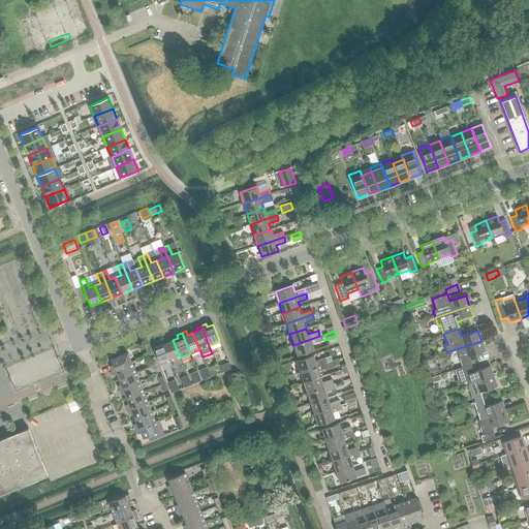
[(293,345),(297,355),(313,350),(311,344),(321,341),(319,336),(293,345)]
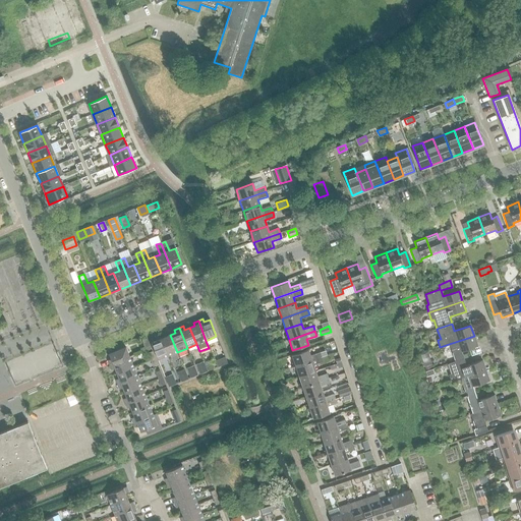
[(168,356),(177,352),(170,335),(165,337),(164,334),(160,336),(168,356)]
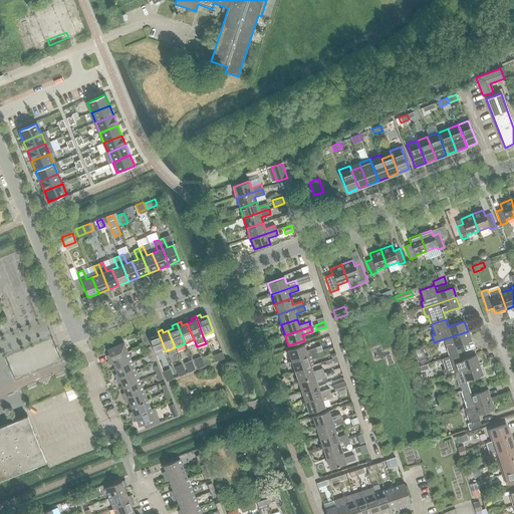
[(154,336),(149,338),(156,355),(166,351),(158,331),(153,333),(154,336)]
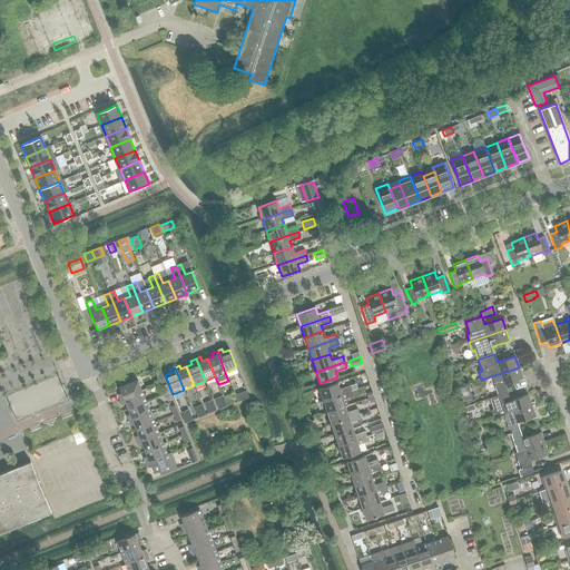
[(498,395),(507,393),(504,384),(522,379),(519,367),(491,376),(498,395)]
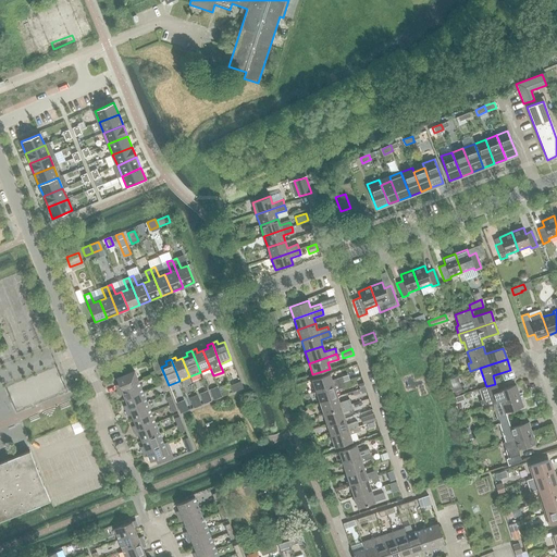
[(161,371),(158,366),(153,368),(155,371),(151,372),(152,375),(161,371)]
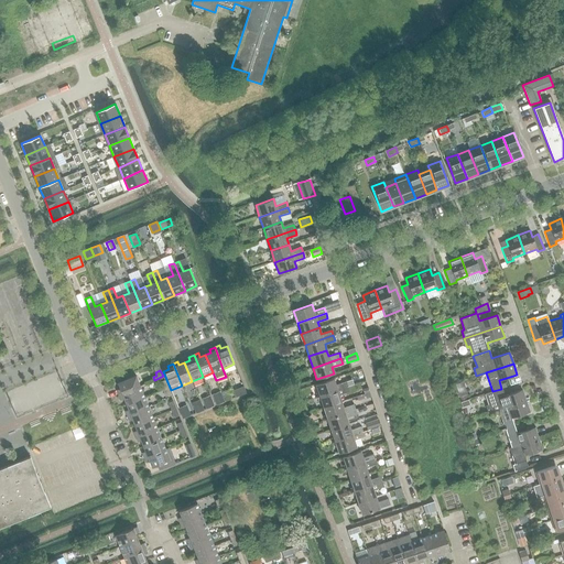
[(118,396),(140,387),(136,376),(117,383),(120,389),(116,391),(118,396)]
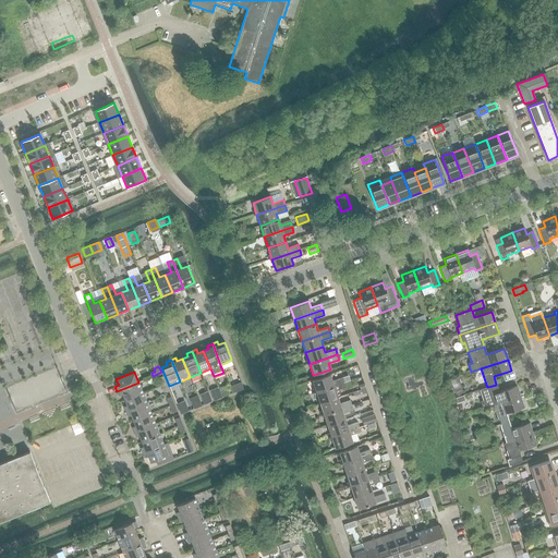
[(332,381),(329,375),(312,380),(316,392),(344,383),(342,378),(332,381)]
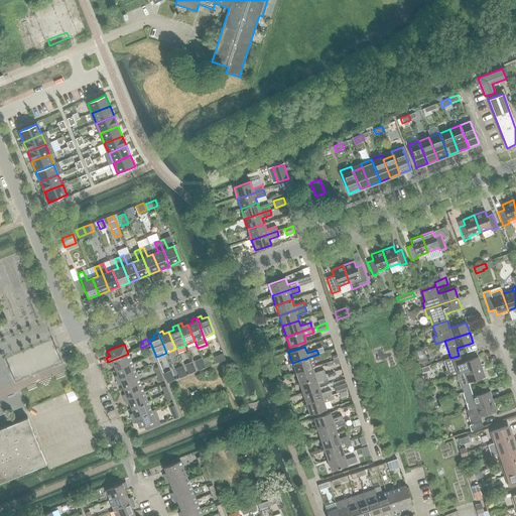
[(113,365),(115,370),(132,364),(128,354),(108,362),(110,367),(113,365)]
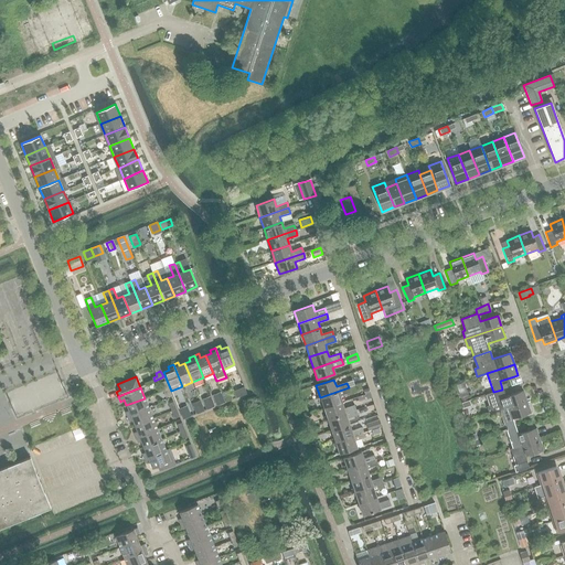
[(246,394),(244,387),(234,392),(236,398),(246,394)]
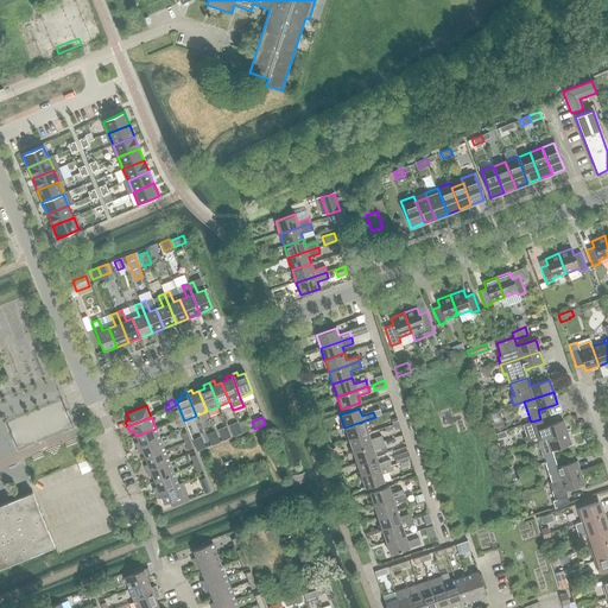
[(348,439),(367,434),(366,426),(377,423),(375,417),(344,428),(348,439)]
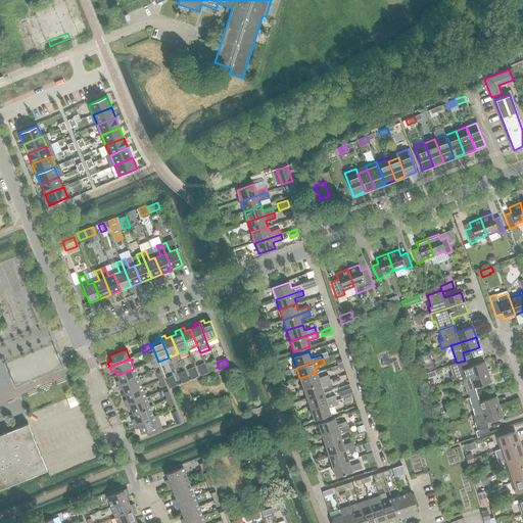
[(454,383),(463,380),(487,372),(484,362),(468,368),(465,361),(457,363),(457,364),(450,366),(454,375),(452,376),(454,383)]
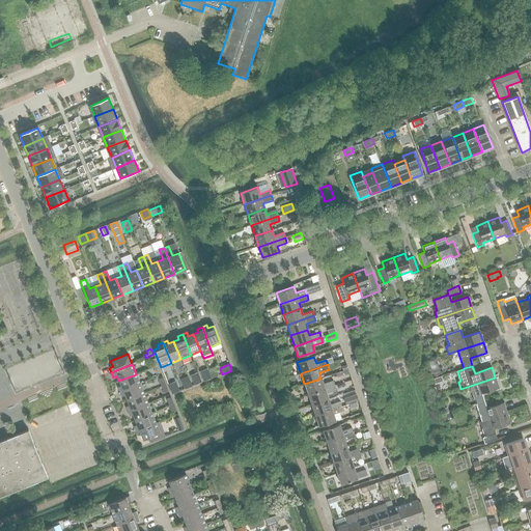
[(203,382),(211,379),(206,369),(199,371),(203,382)]
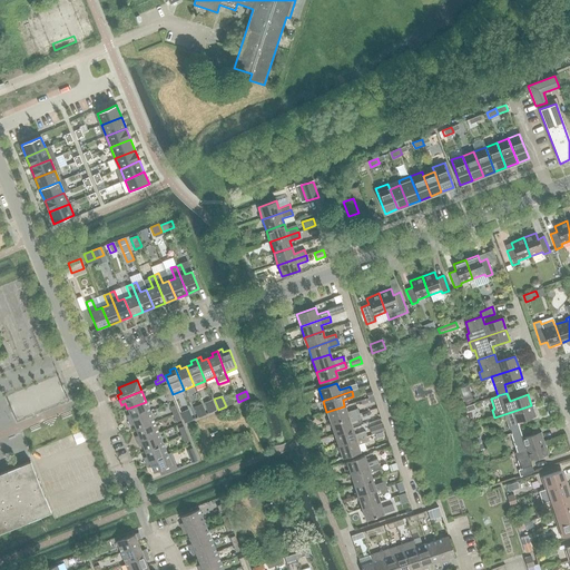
[(212,400),(204,403),(208,413),(216,411),(212,400)]
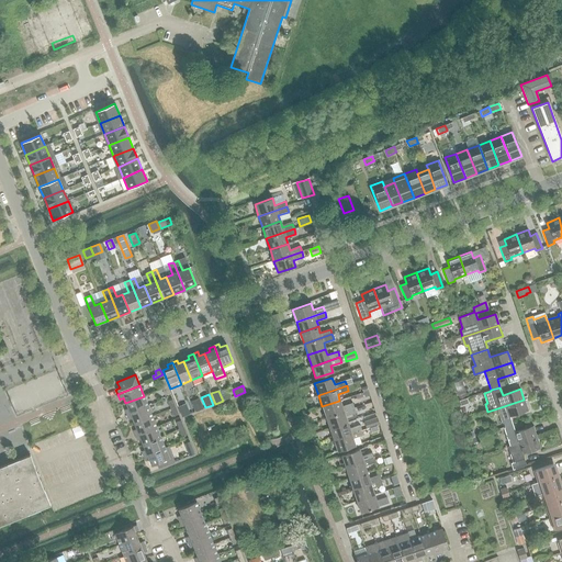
[(126,415),(148,406),(144,396),(125,403),(127,408),(124,411),(126,415)]
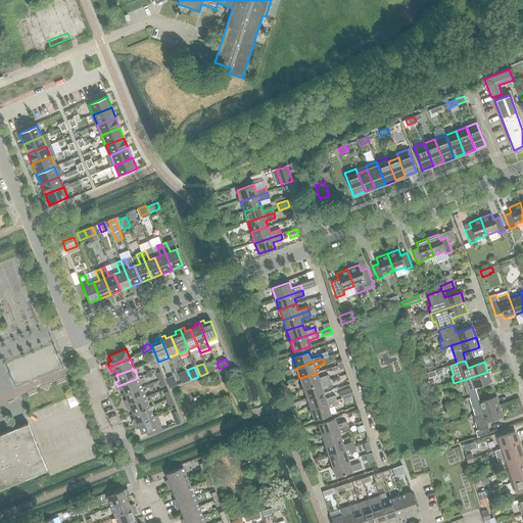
[(185,371),(178,374),(182,383),(189,380),(185,371)]
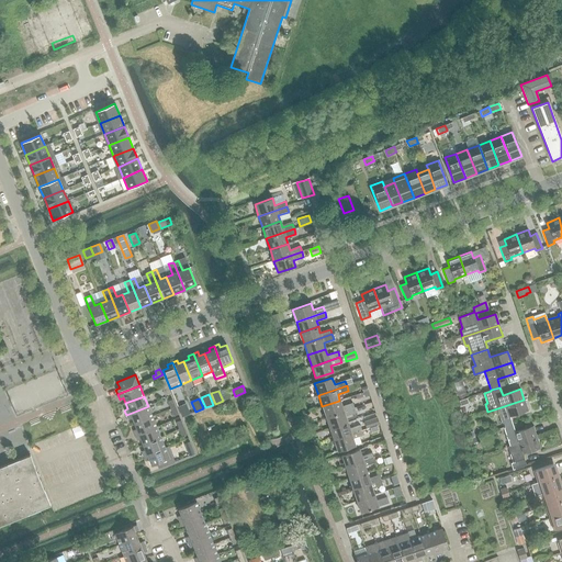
[(503,428),(513,425),(509,417),(527,411),(524,400),(497,408),(503,428)]
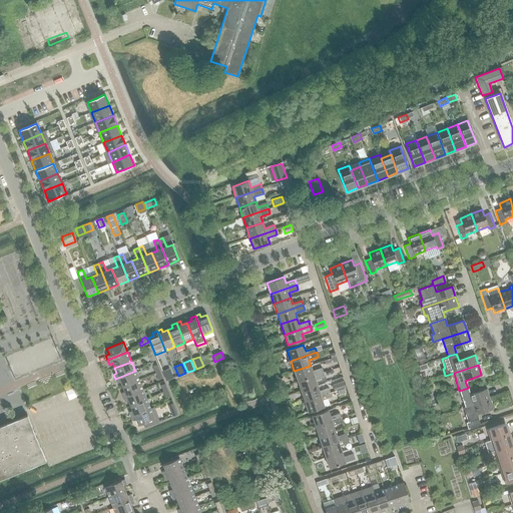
[(298,381),(323,373),(322,368),(312,371),(310,366),(294,371),(298,381)]
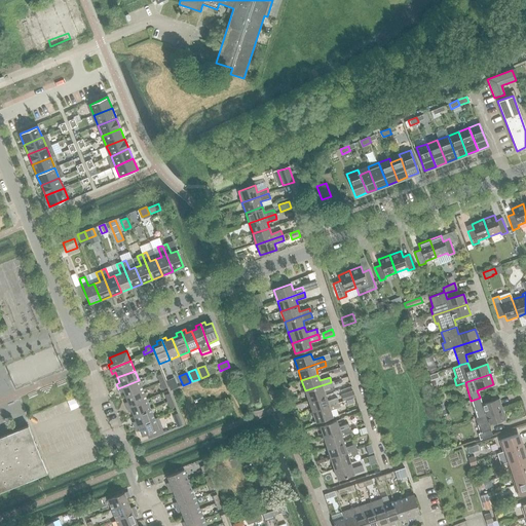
[(166,381),(171,390),(178,387),(174,378),(166,381)]
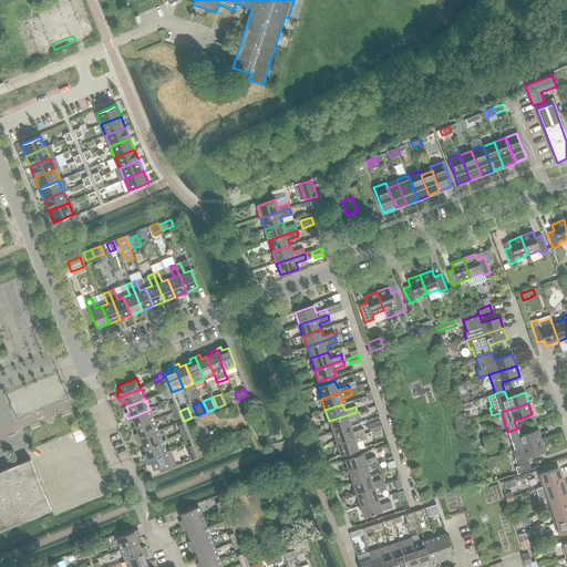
[(133,422),(135,428),(153,420),(150,410),(127,419),(130,424),(133,422)]
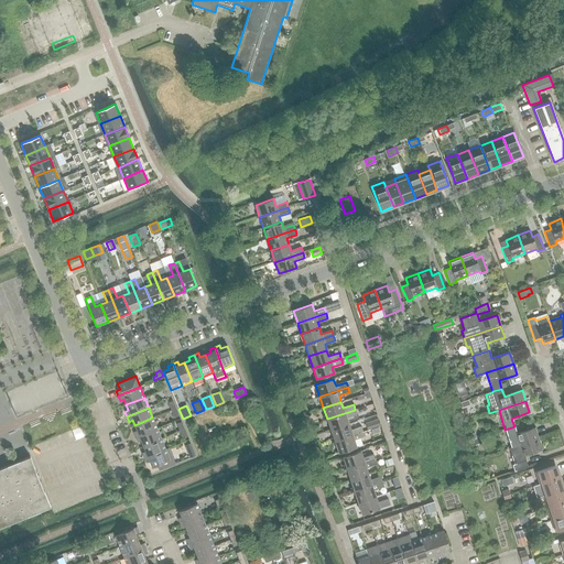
[(331,430),(348,424),(346,418),(357,414),(355,410),(327,419),(331,430)]
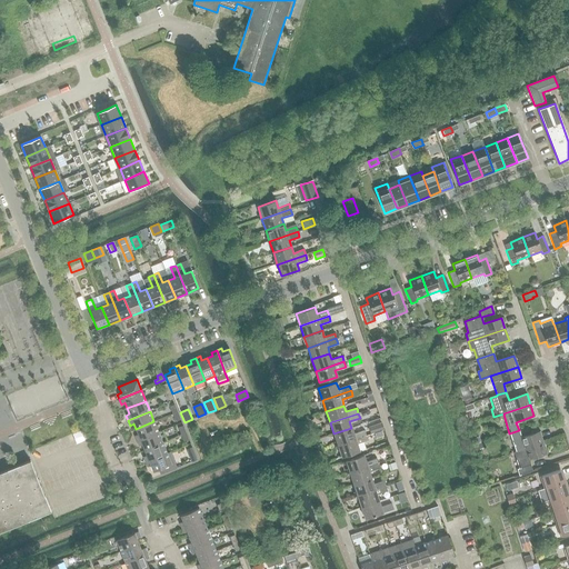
[(137,441),(158,432),(153,421),(136,429),(138,435),(135,436),(137,441)]
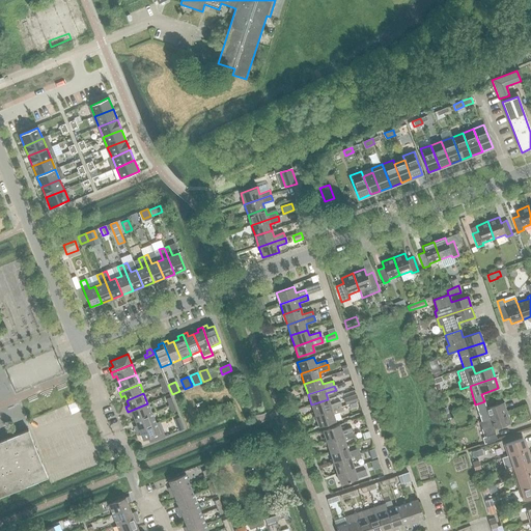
[(356,394),(343,398),(345,404),(358,400),(356,394)]
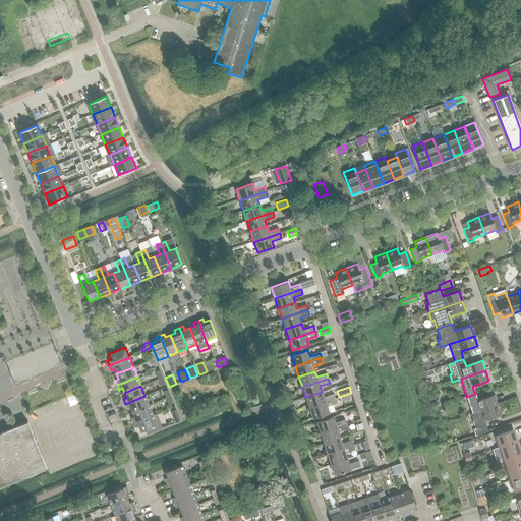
[(309,408),(335,399),(334,395),(324,398),(322,392),(305,397),(309,408)]
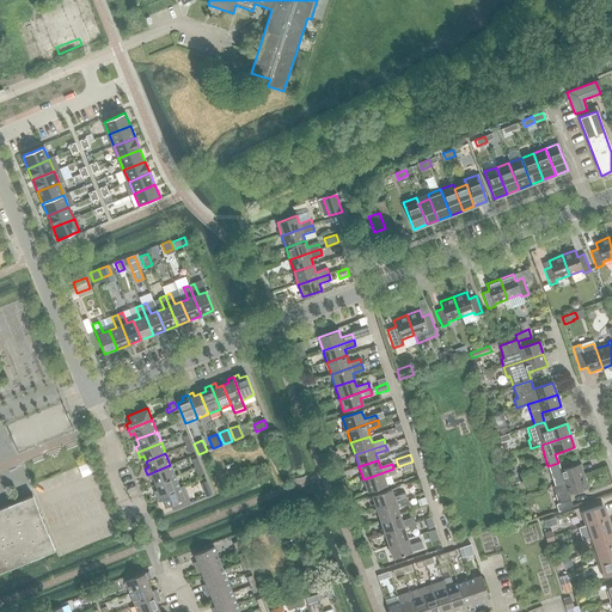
[(91,461),(78,467),(83,478),(96,472),(91,461)]
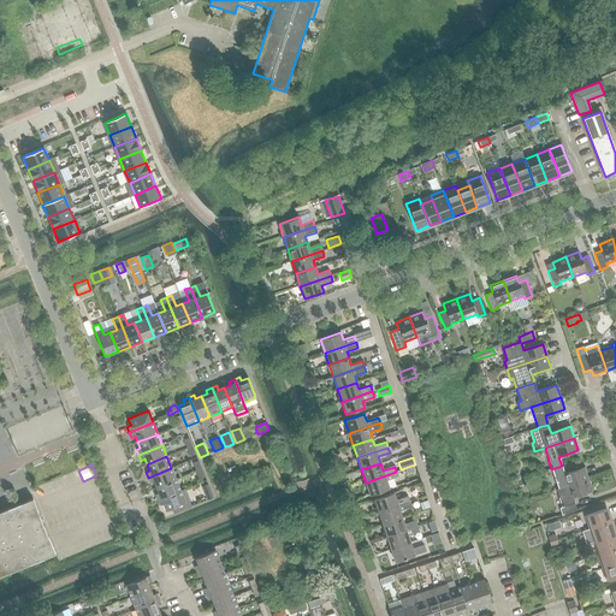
[(558,490),(587,479),(584,467),(564,474),(562,466),(551,469),(558,490)]
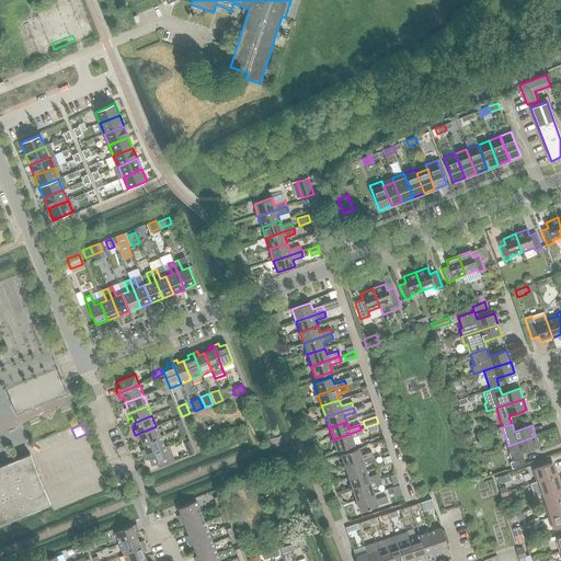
[(140,438),(142,444),(160,436),(156,426),(135,435),(136,439),(140,438)]
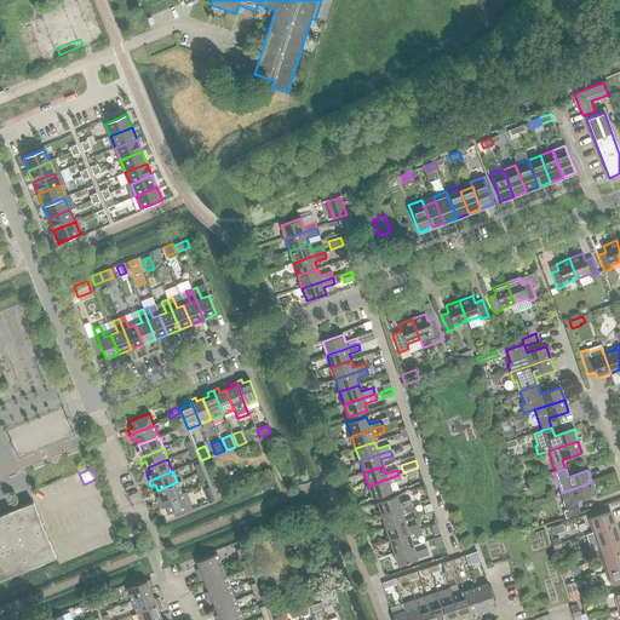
[(368,486),(372,499),(391,492),(389,484),(401,481),(399,475),(368,486)]
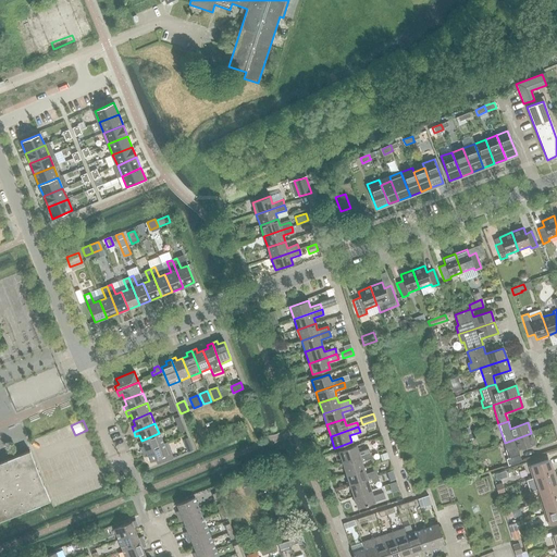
[(139,447),(141,453),(163,444),(159,433),(141,441),(144,446),(139,447)]
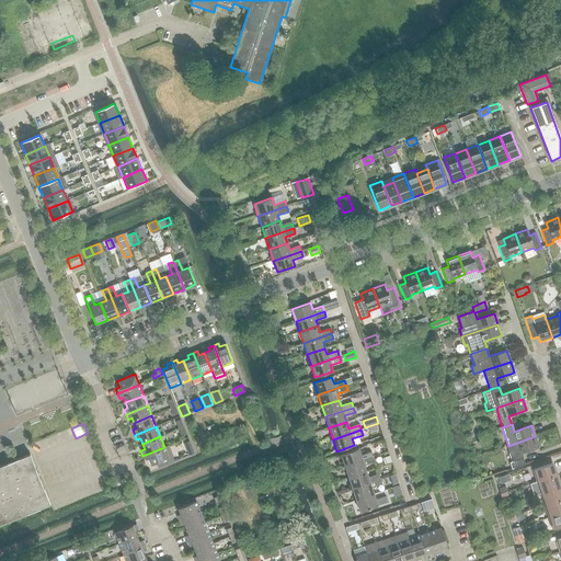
[(510,462),(512,468),(512,469),(525,465),(522,454),(539,447),(535,436),(508,446),(506,446),(512,461),(510,462)]
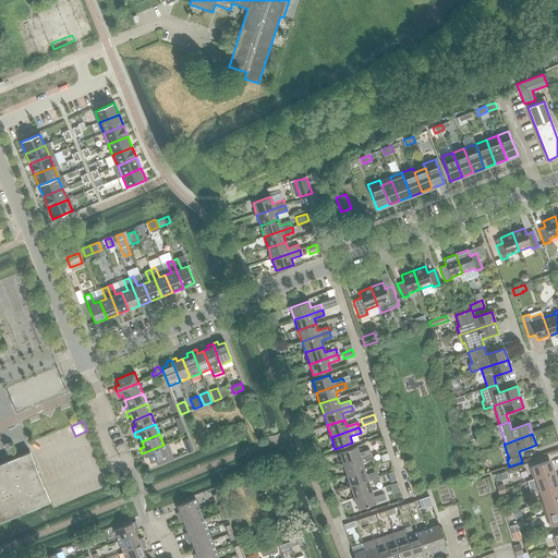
[(164,445),(142,453),(144,458),(147,457),(149,463),(156,460),(158,465),(173,459),(168,444),(164,445)]
